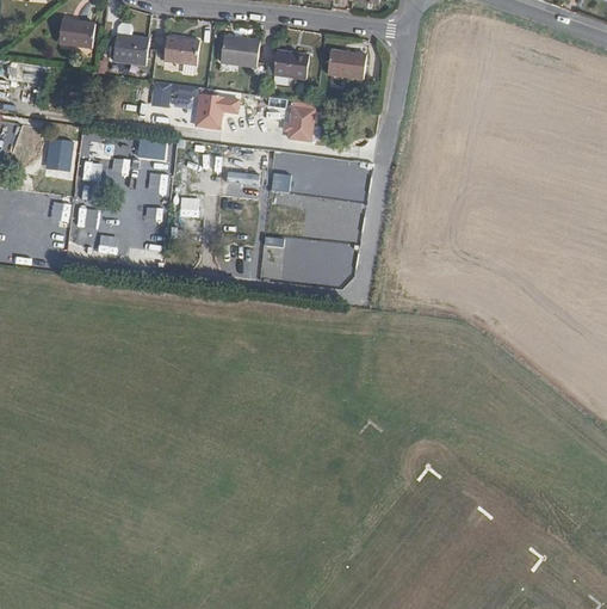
[(91,45),(94,22),(61,17),(57,41),(91,45)]
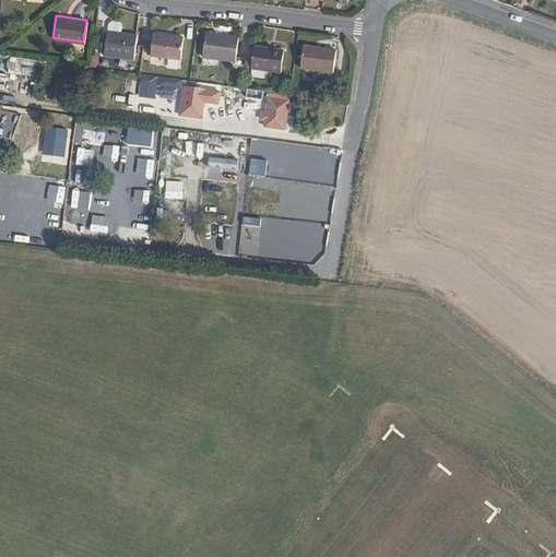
[(135,35),(105,31),(101,61),(131,66),(135,35)]
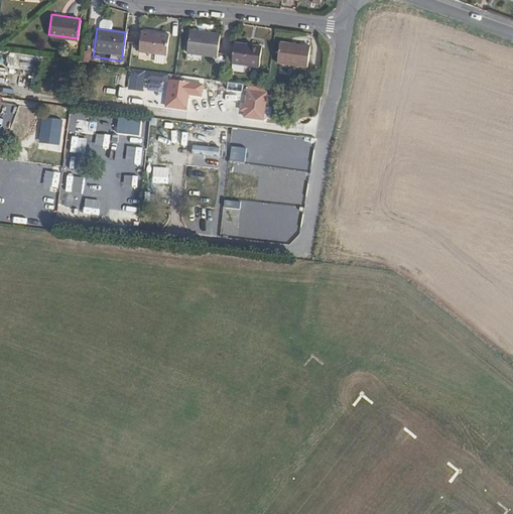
[(137,50),(166,54),(170,34),(140,29),(137,50)]
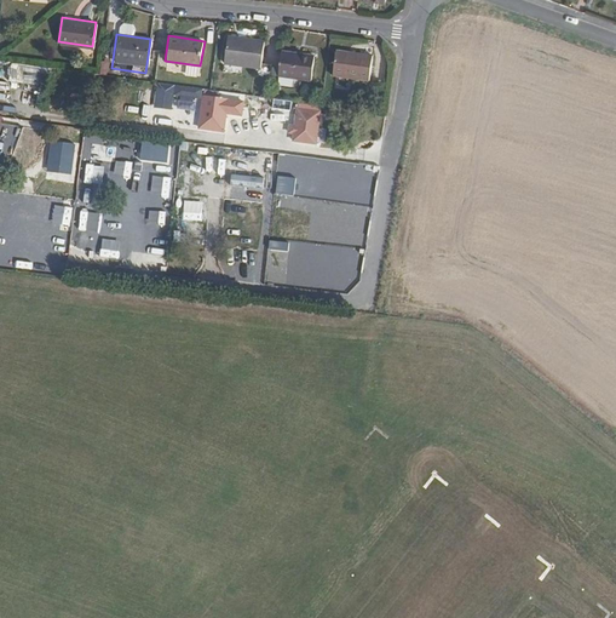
[(228,36),(224,62),(259,67),(263,40),(228,36)]
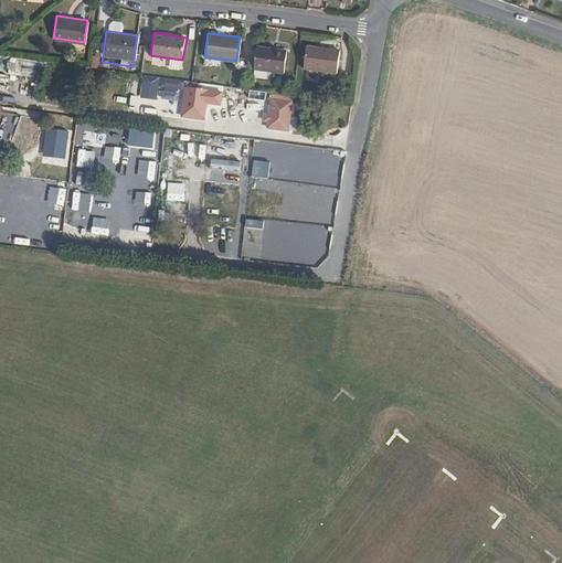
[(251,76),(282,81),(286,51),(256,45),(251,76)]
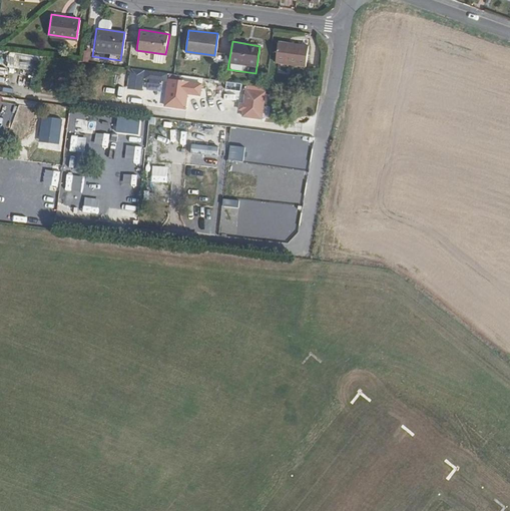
[(278,42),(275,61),(305,65),(307,45),(278,42)]
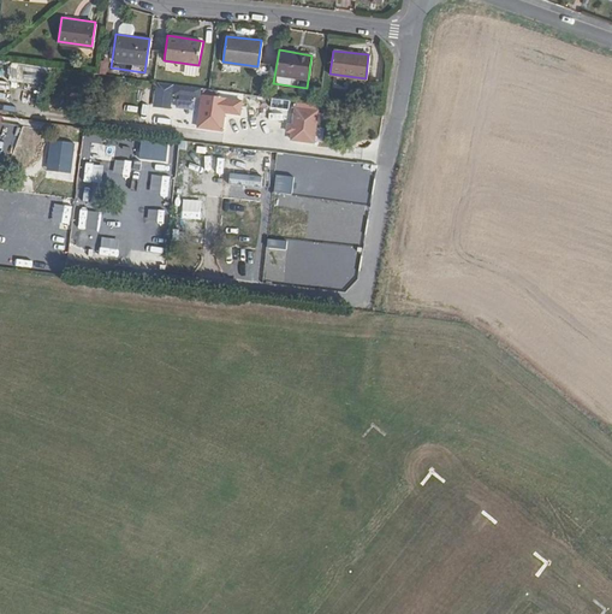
[(39,84),(41,66),(6,60),(4,78),(39,84)]
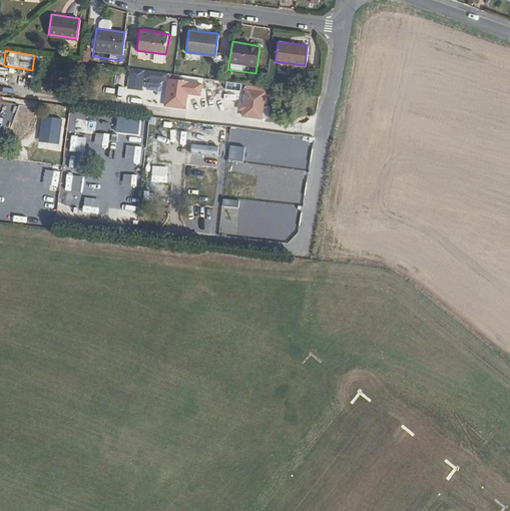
[(123,88),(139,88),(140,79),(163,80),(163,70),(124,68),(123,88)]
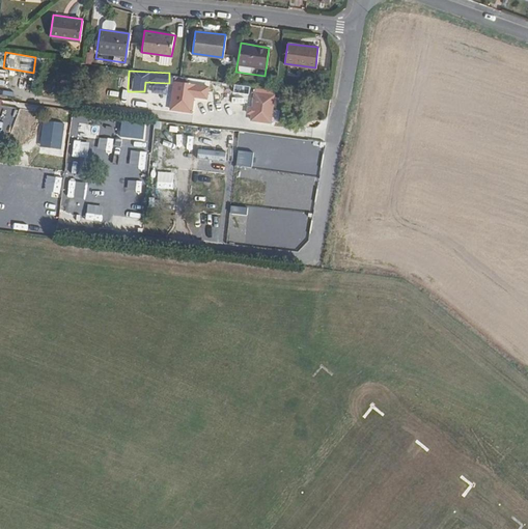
[(190,96),(203,99),(204,84),(167,81),(165,109),(188,111),(190,96)]
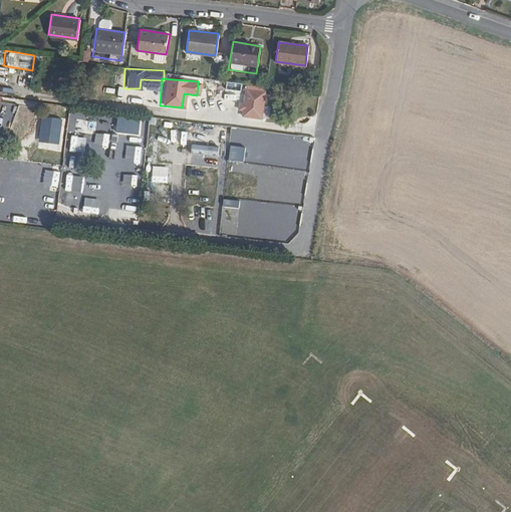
[(266,104),(261,104),(262,88),(240,87),(239,103),(237,103),(237,116),(266,117),(266,104)]
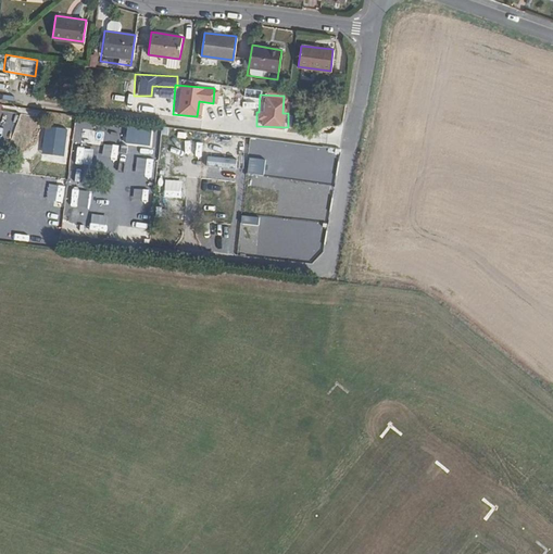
[(127,143),(128,136),(118,135),(117,142),(127,143)]
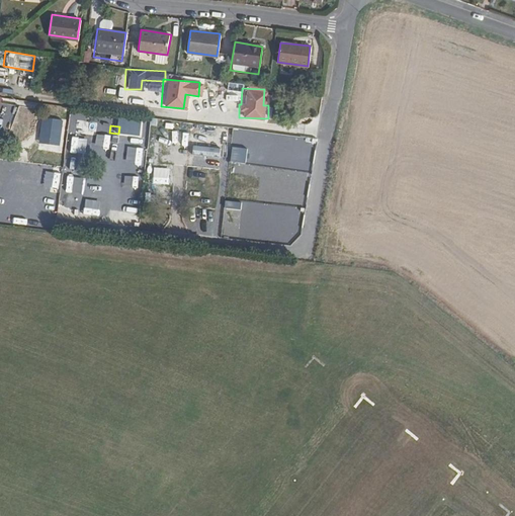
[(224,153),(225,142),(200,141),(200,152),(224,153)]
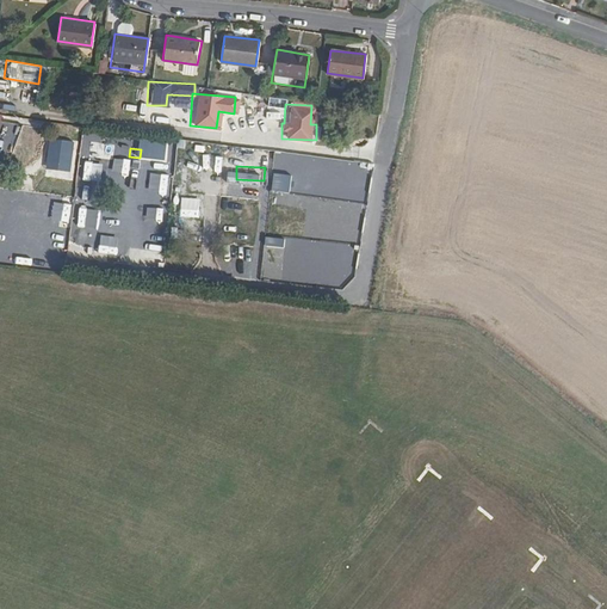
[(0,208),(13,210),(13,190),(0,189),(0,208)]
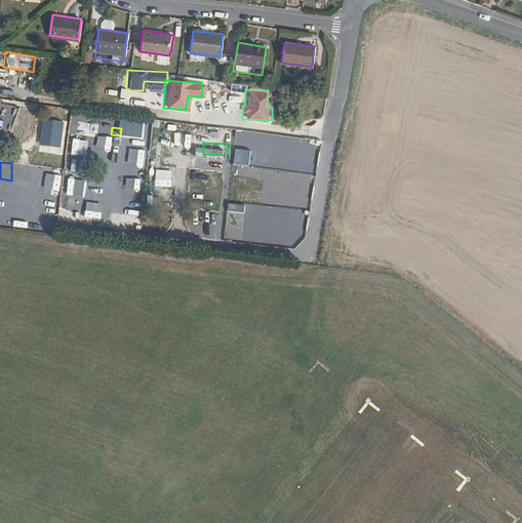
[(159,183),(160,168),(145,167),(145,183),(159,183)]
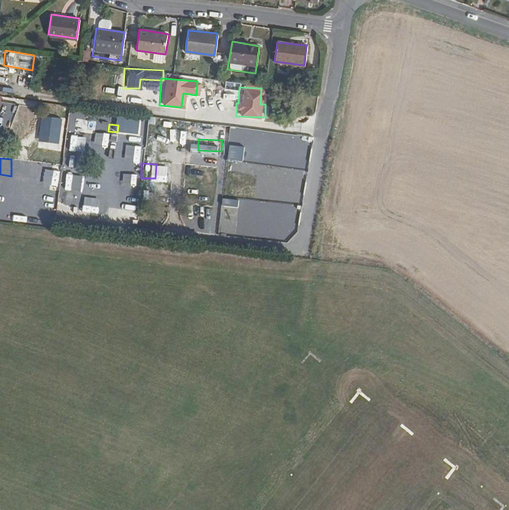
[(224,172),(224,187),(237,187),(238,172),(224,172)]
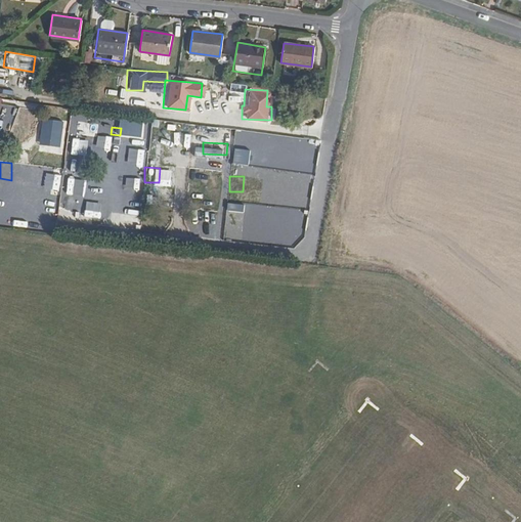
[(237,217),(237,202),(230,202),(229,217),(237,217)]
